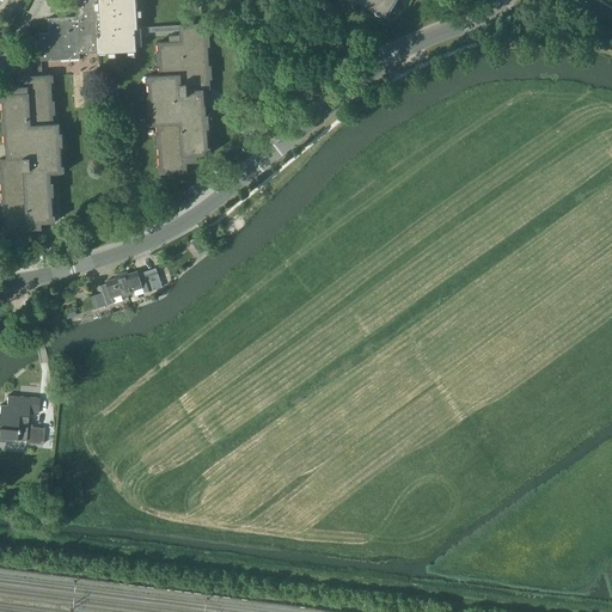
[(202,47),(201,41),(201,35),(207,34),(207,24),(179,25),(179,26),(138,29),(135,0),(74,0),(77,17),(48,19),(49,34),(40,34),(41,56),(36,57),(37,72),(31,72),(31,65),(19,66),(20,73),(23,72),(24,86),(13,87),(13,93),(8,93),(8,101),(2,102),(4,121),(10,121),(11,133),(5,134),(5,144),(6,144),(6,150),(7,159),(0,159),(1,170),(7,170),(7,183),(1,183),(2,202),(8,202),(10,215),(4,215),(5,234),(11,234),(11,242),(32,240),(31,231),(42,230),(42,224),(48,222),(47,215),(53,215),(51,196),(46,196),(46,183),(51,183),(50,173),(56,173),(56,166),(62,166),(61,147),(55,147),(54,134),(60,134),(60,123),(54,123),(53,115),(47,115),(47,102),(53,102),(51,83),(46,83),(44,75),(42,75),(41,61),(80,59),(79,47),(97,46),(98,54),(136,51),(135,34),(179,31),(179,35),(169,36),(170,42),(158,43),(158,53),(164,53),(165,66),(159,66),(160,75),(154,75),(154,83),(148,83),(150,103),(155,102),(157,115),(151,116),(152,126),(157,126),(158,135),(164,134),(164,147),(158,147),(159,167),(165,166),(166,173),(188,172),(187,163),(197,161),(197,155),(202,155),(202,148),(208,148),(207,128),(201,129),(200,116),(206,116),(206,105),(204,105),(203,90),(210,90),(209,79),(203,79),(203,73),(203,67),(209,66),(208,47),(202,47)]
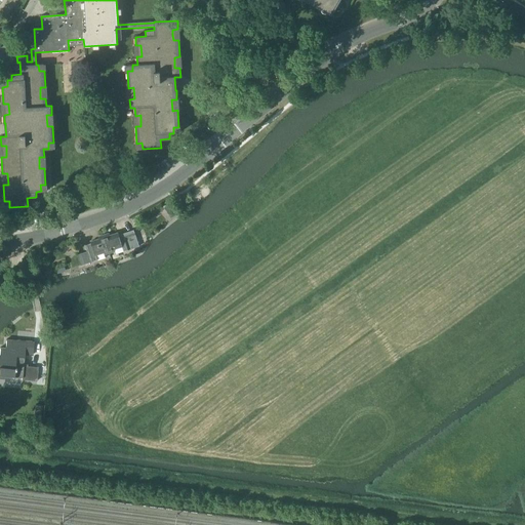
[(310,0),(321,6),(322,4),(331,9),(330,11),(331,11),(335,4),(336,4),(336,3),(337,2),(337,1),(337,0),(336,0),(310,0)]
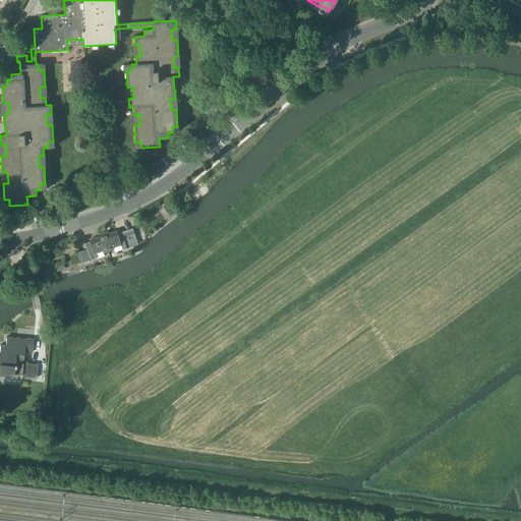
[(108,231),(103,233),(109,252),(114,250),(113,248),(121,245),(122,249),(138,244),(132,228),(131,229),(131,230),(126,231),(126,230),(118,233),(117,231),(109,233),(108,231)]
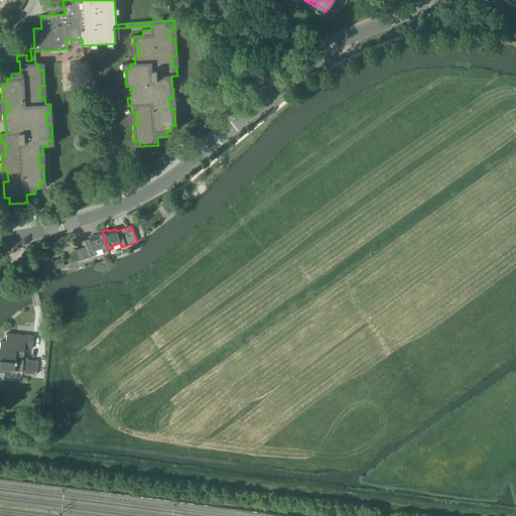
[(108,250),(102,231),(97,233),(97,235),(89,237),(91,243),(90,243),(91,244),(86,245),(86,244),(85,245),(89,258),(96,256),(95,251),(102,249),(103,251),(108,250)]
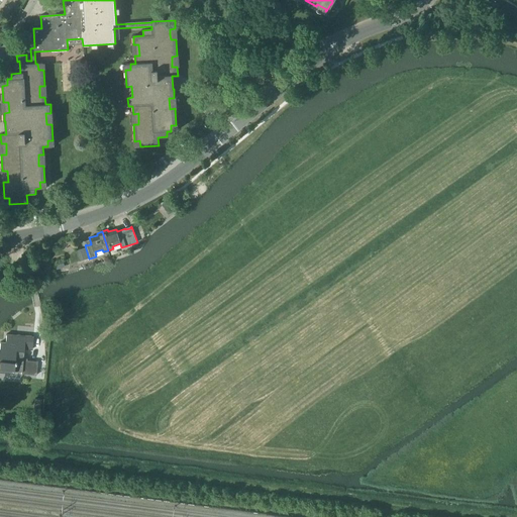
[(23,358),(23,351),(23,349),(32,350),(33,336),(16,335),(6,334),(6,336),(5,342),(0,341),(0,372),(13,374),(13,372),(21,372),(21,374),(35,376),(37,362),(36,362),(26,360),(26,358),(23,358)]
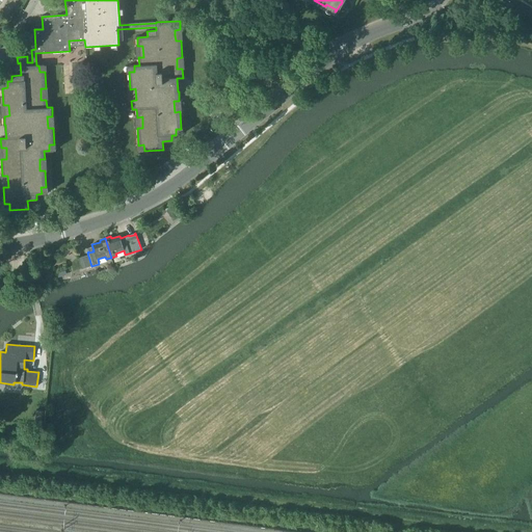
All buildings are outlined.
